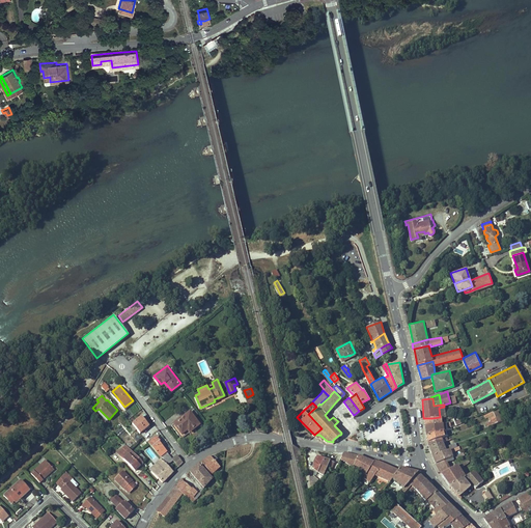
[(503,419),(498,409),(493,411),(495,415),(498,421),(503,419)]
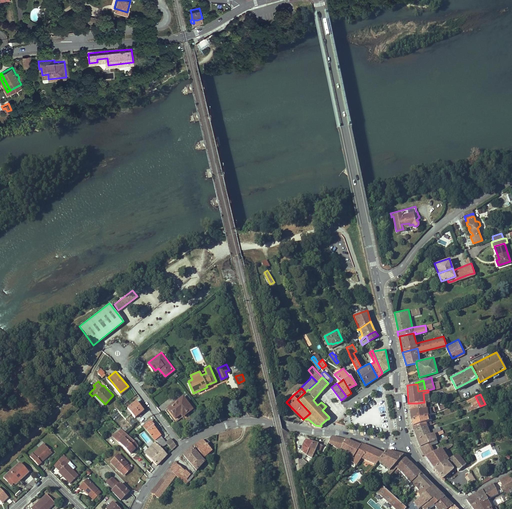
[(186,409),(188,411),(193,408),(183,395),(168,407),(175,417),(181,413),(186,409)]
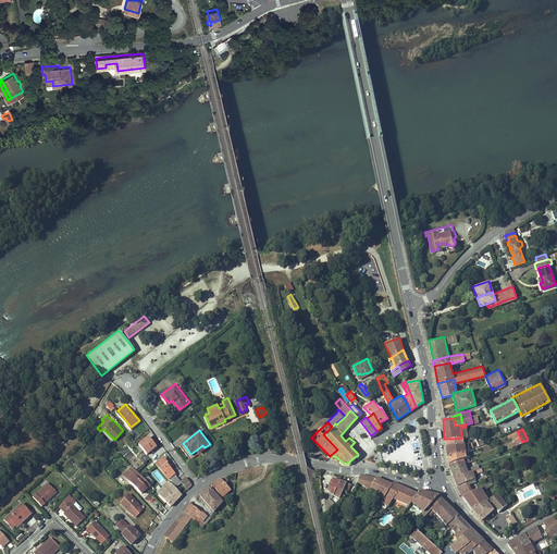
[(156,444),(148,434),(139,442),(139,443),(144,448),(147,452),(156,444)]
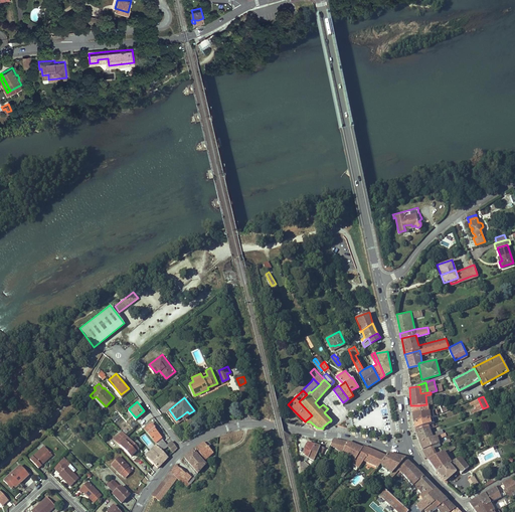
[(431,416),(430,410),(428,410),(411,412),(413,422),(428,417),(431,416)]
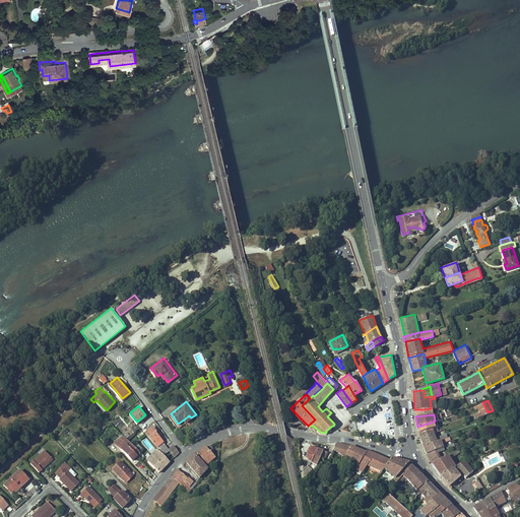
[(435,426),(433,422),(417,427),(418,432),(432,428),(435,426)]
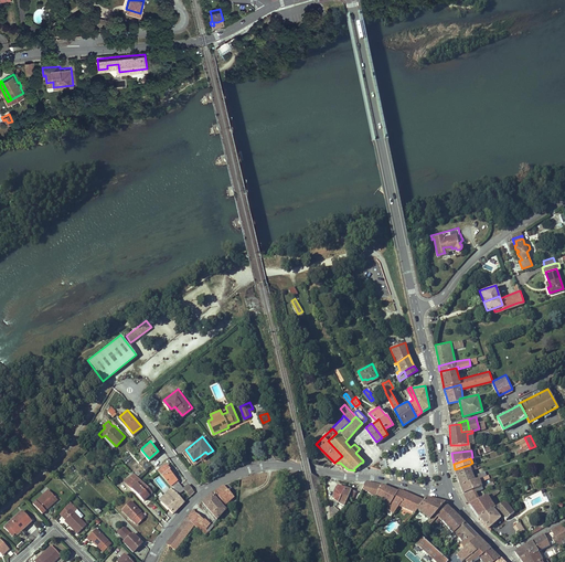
[(177,478),(169,468),(170,467),(167,463),(158,469),(170,484),(177,478)]
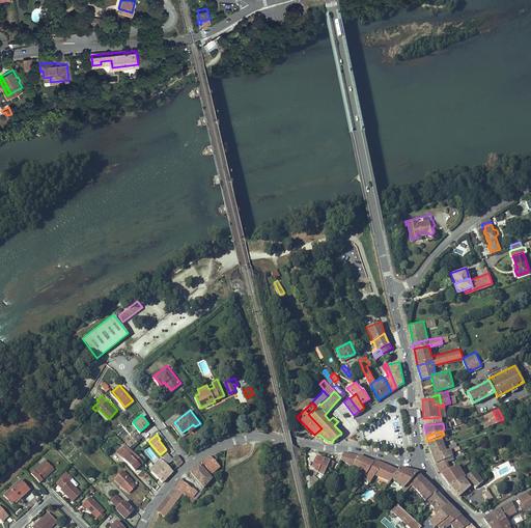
[(428,446),(442,441),(441,437),(427,441),(428,446)]
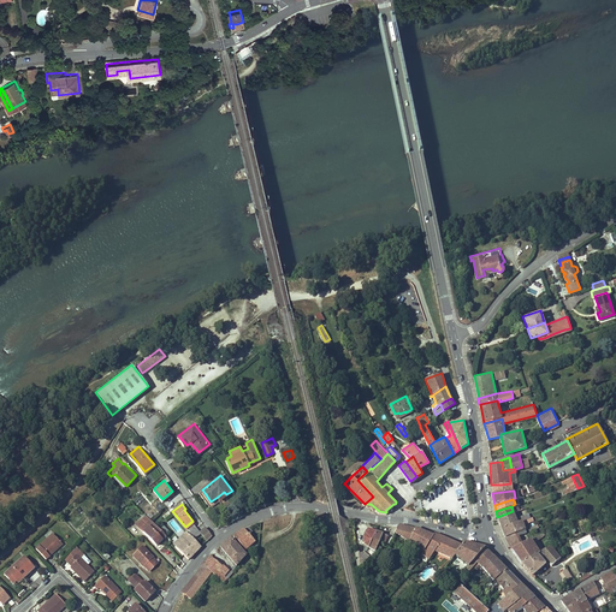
[(502,527),(528,517),(531,516),(528,511),(515,516),(513,511),(497,517),(501,527),(502,527)]
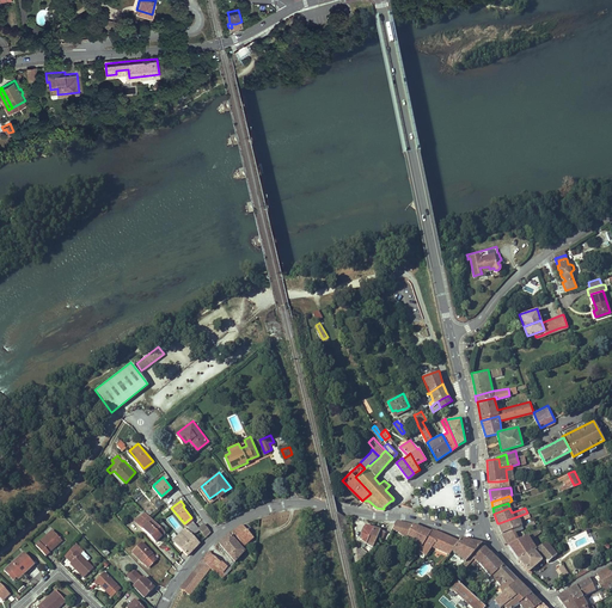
[(144,526),(152,517),(150,514),(145,509),(135,519),(144,526)]
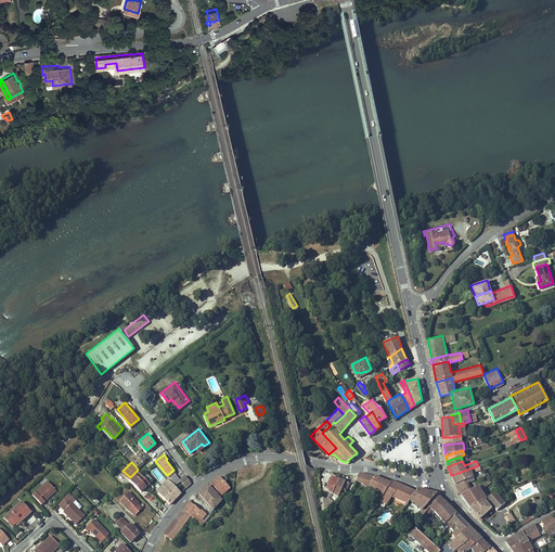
[(473,476),(472,471),(477,469),(476,466),(452,475),(454,483),(455,483),(473,476)]
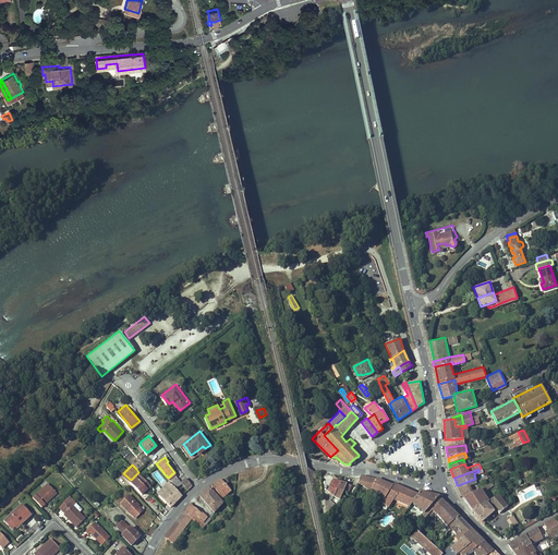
[(150,484),(145,479),(140,473),(138,472),(131,480),(143,492),(150,484)]
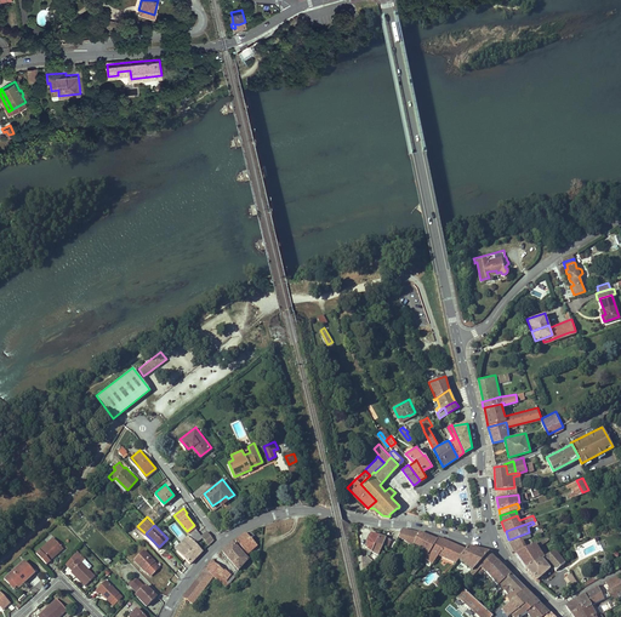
[(191,536),(198,530),(194,525),(187,531),(188,532),(191,536)]
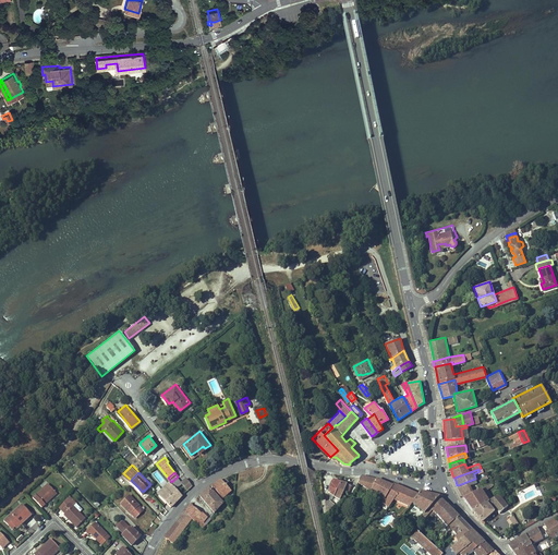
[(371,491),(375,477),(362,473),(358,483),(371,491)]
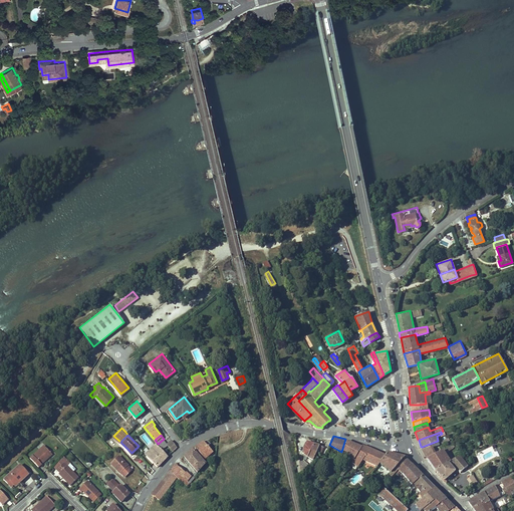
[(157,466),(168,455),(162,448),(168,444),(173,450),(177,445),(175,443),(172,439),(167,442),(164,439),(158,444),(156,441),(149,449),(147,447),(143,450),(145,453),(157,466)]
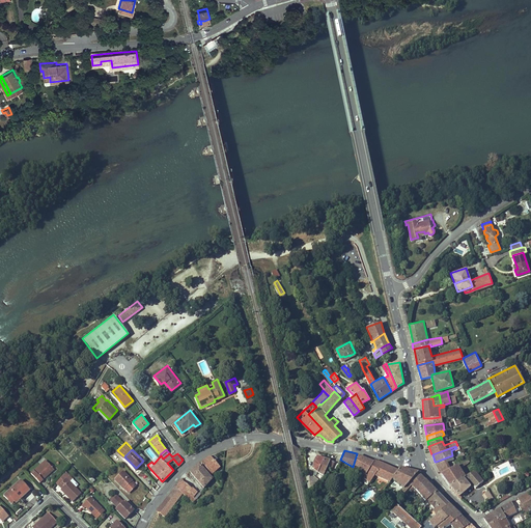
[(364,474),(373,460),(358,453),(357,453),(353,467),(364,474)]
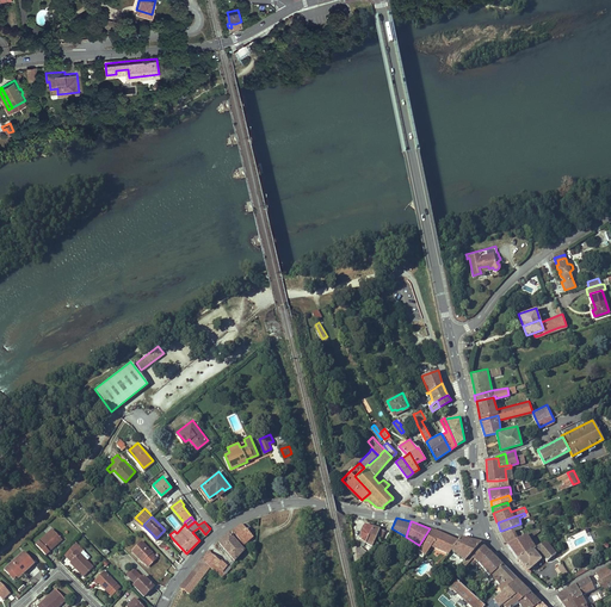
[(244,545),(253,536),(247,528),(242,522),(241,522),(239,524),(232,530),(244,545)]
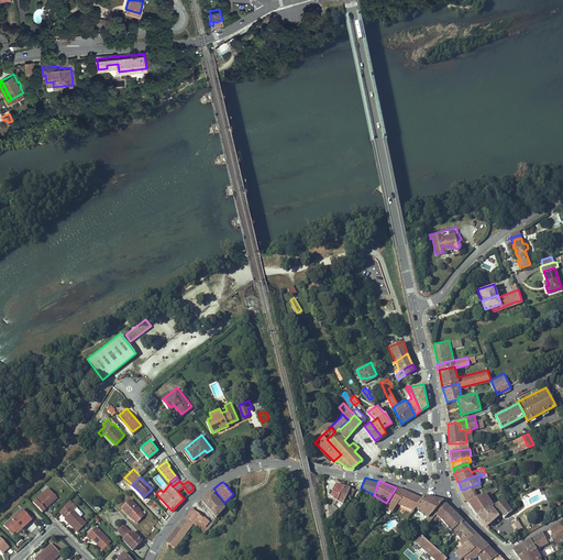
[(337,498),(343,484),(337,482),(332,490),(333,493),(333,495),(337,498)]
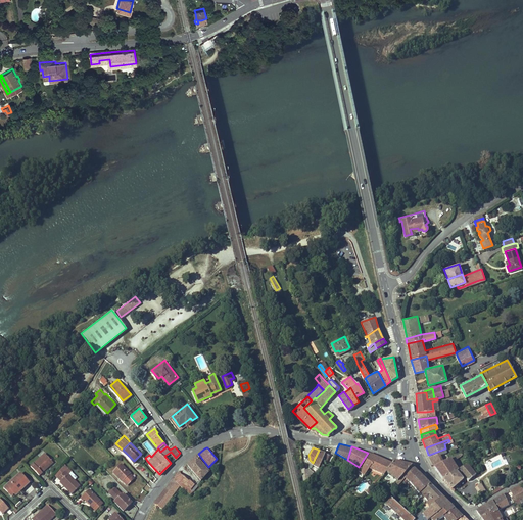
[(443,460),(440,454),(443,452),(444,452),(446,451),(445,448),(429,455),(434,465),(443,460)]
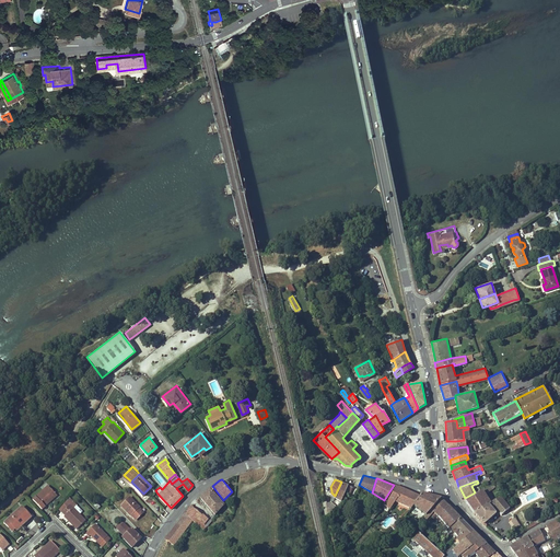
[(349,491),(352,485),(341,482),(335,496),(340,499),(346,489),(349,491)]
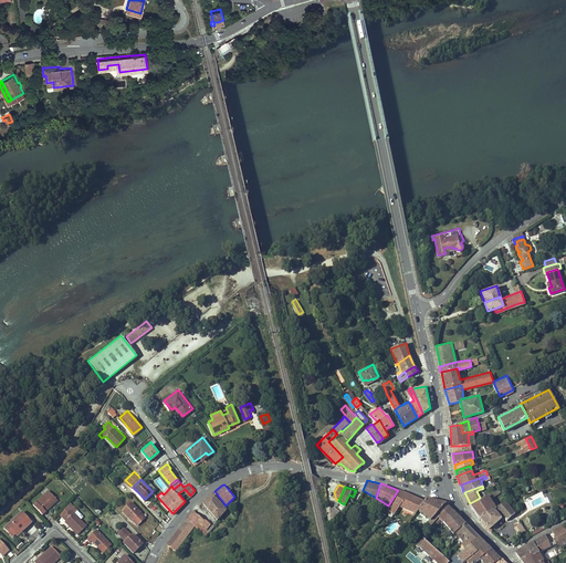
[(42,512),(51,503),(50,502),(55,497),(48,488),(44,492),(33,502),(42,512)]
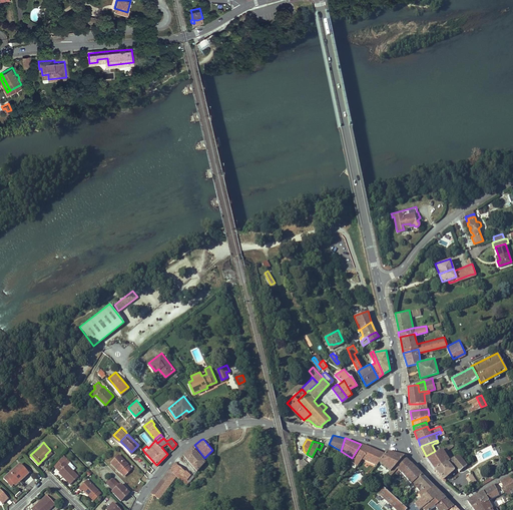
[(378,463),(385,453),(362,443),(361,444),(352,458),(351,460),(352,461),(357,464),(362,458),(377,465),(378,463)]
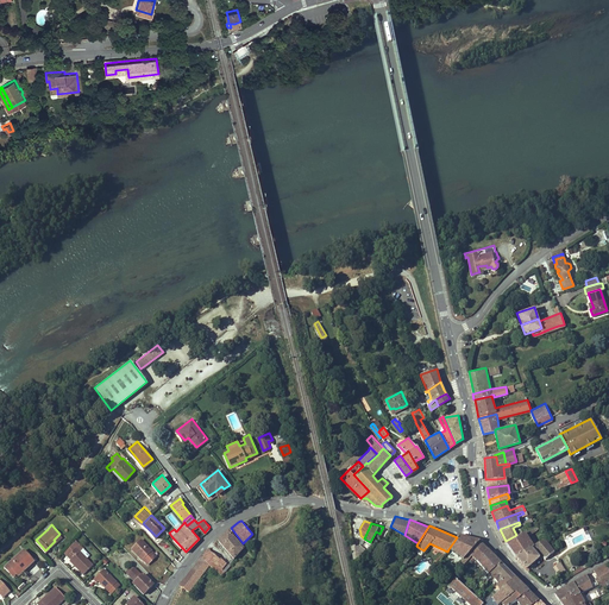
[(533,544),(527,534),(535,529),(534,527),(516,535),(506,541),(515,555),(533,544)]
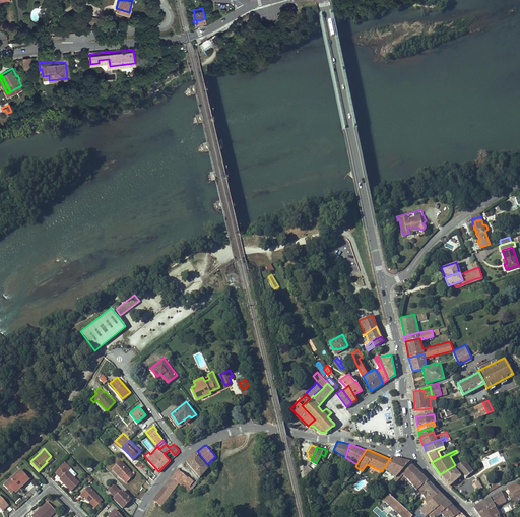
[(208,468),(194,453),(183,462),(199,477),(208,468)]
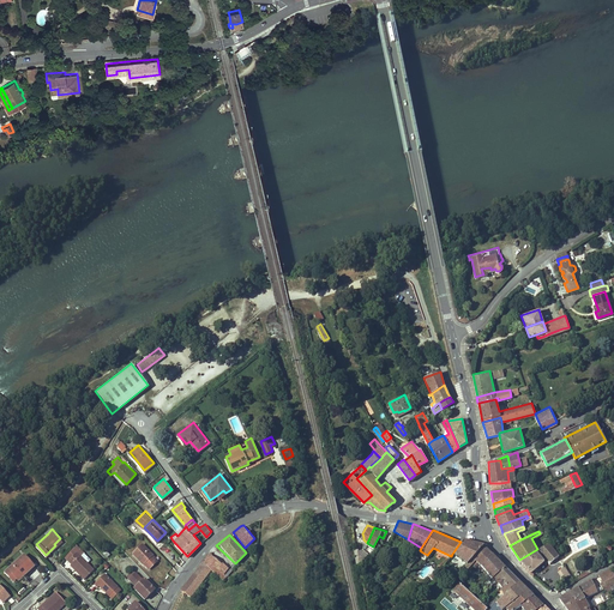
[(465,563),(482,543),(462,537),(461,542),(452,554),(465,563)]
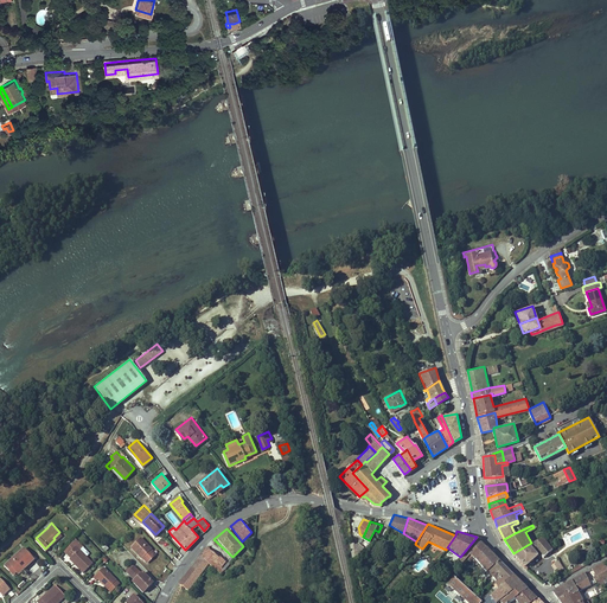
[(94,560),(81,547),(76,543),(80,539),(76,536),(69,543),(72,546),(68,552),(72,557),(75,559),(76,559),(81,564),(78,565),(83,570),(94,560)]
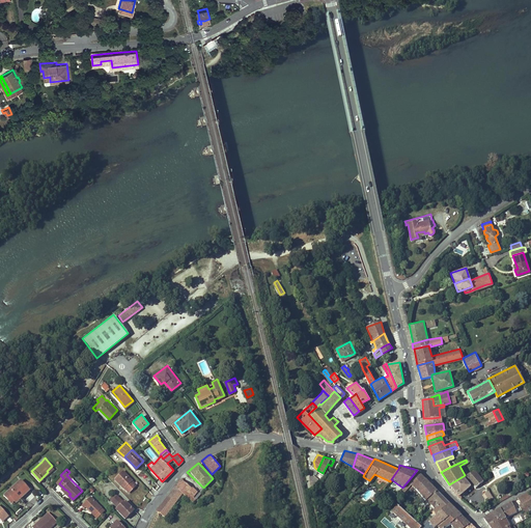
[(123,469),(115,476),(129,491),(137,483),(123,469)]
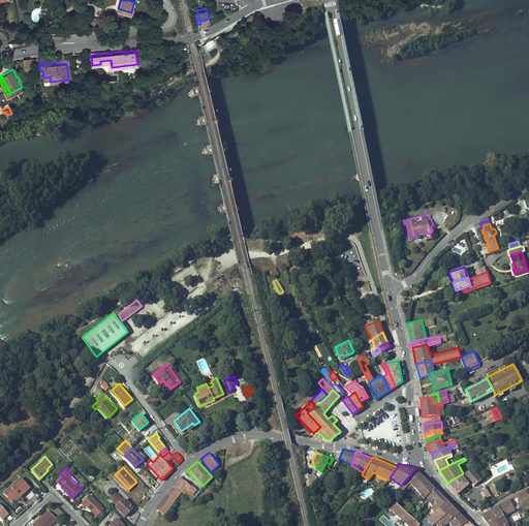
[(411,482),(419,472),(415,468),(401,486),(403,488),(407,484),(410,481),(411,482)]
